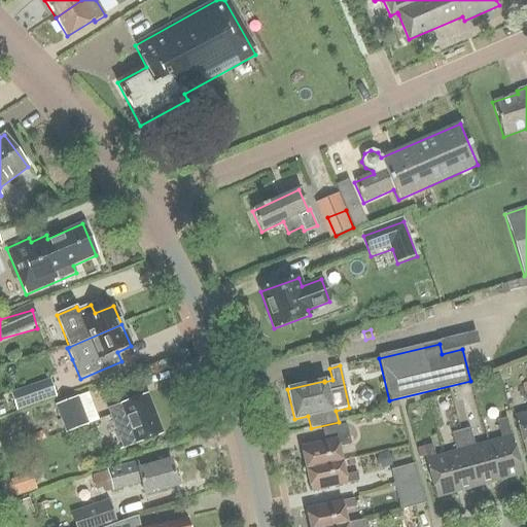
[(49,379),(10,393),(16,412),(56,398),(49,379)]
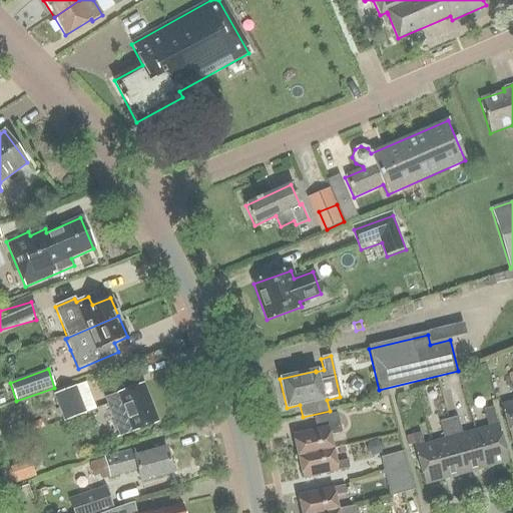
[(511,442),(512,441),(512,382),(510,383),(512,396),(512,401),(501,405),(511,442)]
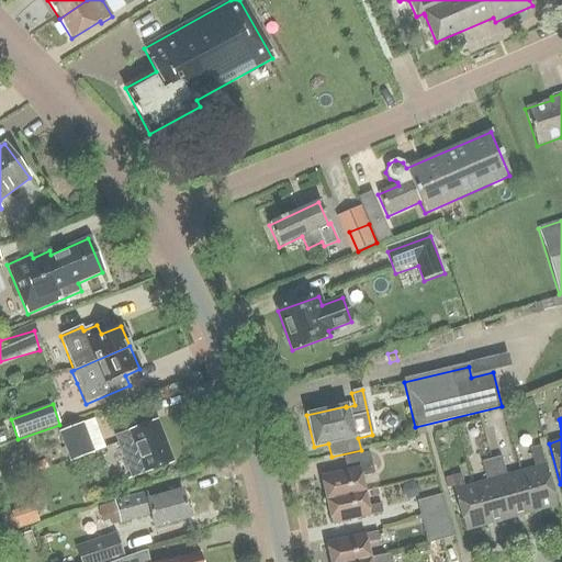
[(172,463),(156,422),(115,437),(132,479),(172,463)]
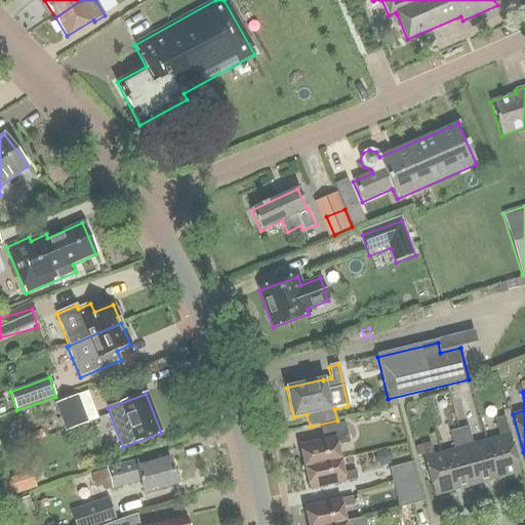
[(88,423),(78,396),(54,404),(65,432),(88,423)]
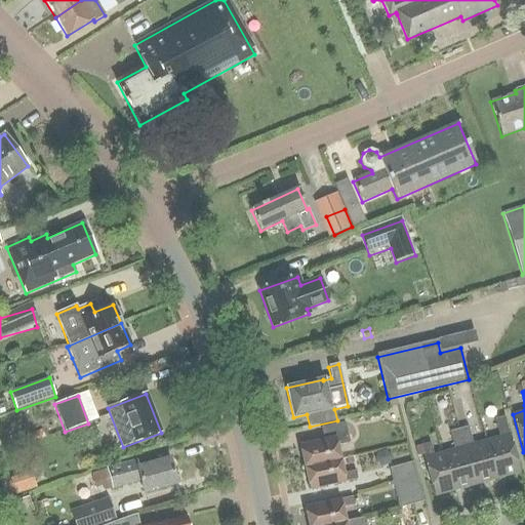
[(396,398),(388,400),(390,407),(398,405),(396,398)]
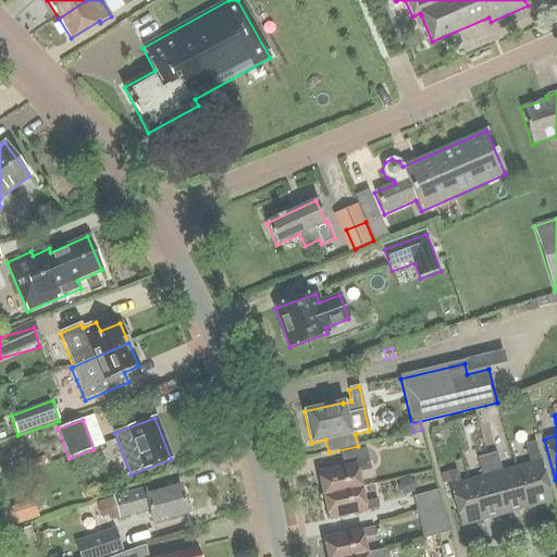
[(530,463),(515,468),(525,508),(552,500),(539,455),(534,442),(524,444),(530,463)]
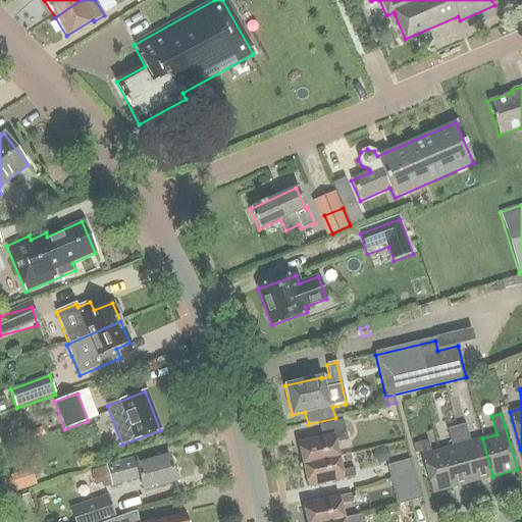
[(298,442),(303,465),(338,457),(335,442),(348,440),(343,420),(319,425),(321,437),(298,442)]
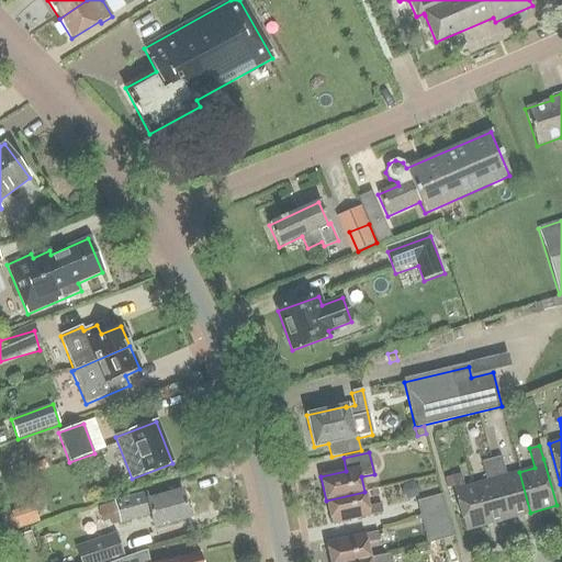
[(501,456),(492,459),(507,519),(530,513),(519,472),(506,475),(501,456)]
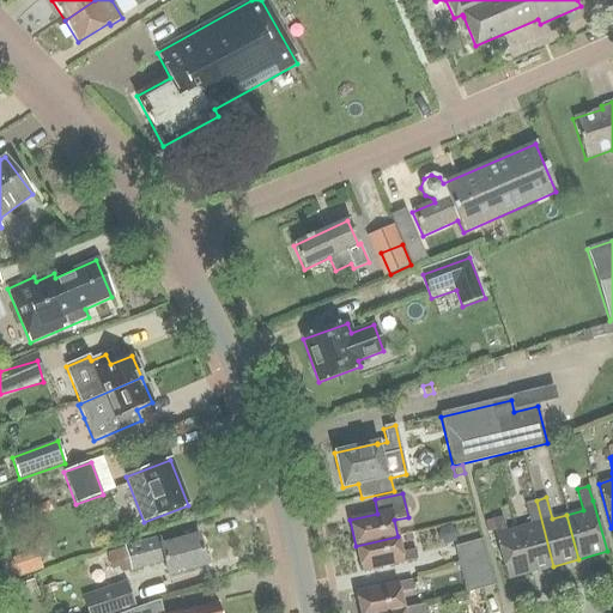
[(530,525),(519,528),(530,572),(553,566),(536,501),(525,504),(530,525)]
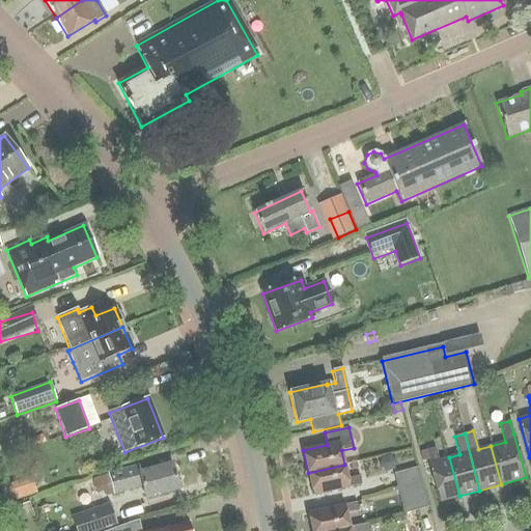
[(45,443),(42,435),(29,440),(32,448),(45,443)]
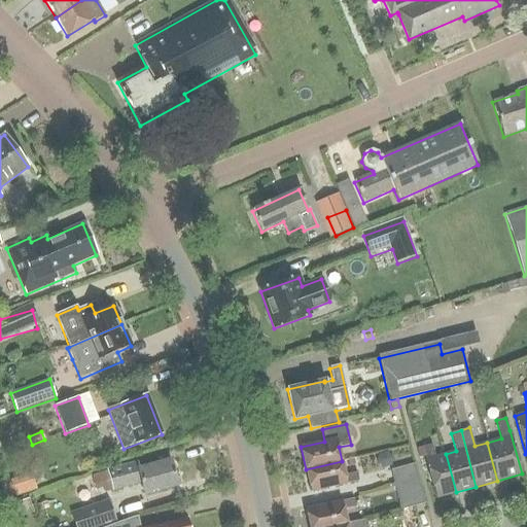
[(436,497),(456,492),(446,454),(435,457),(431,444),(422,447),(426,459),(425,459),(436,497)]
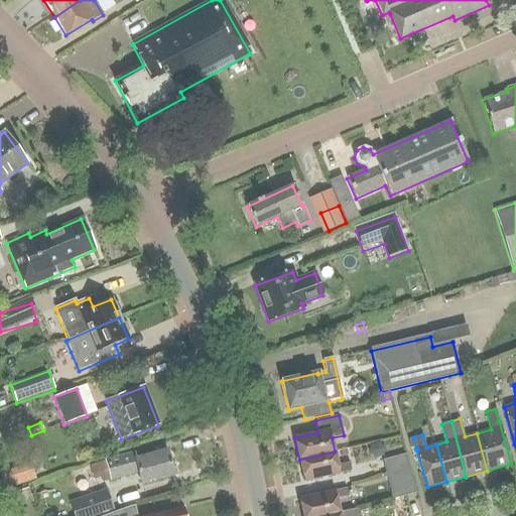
[(136,461),(134,453),(104,462),(109,482),(138,474),(141,485),(173,476),(167,452),(136,461)]
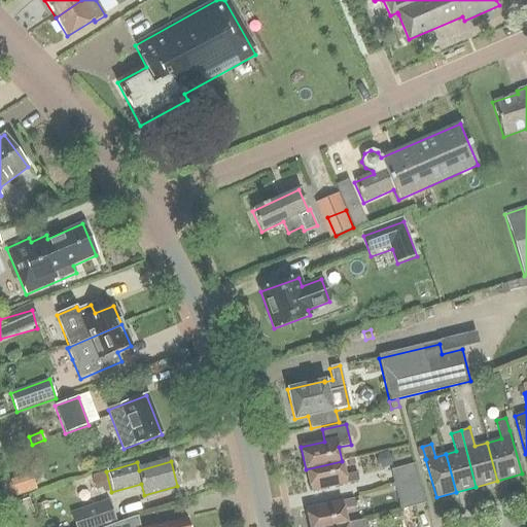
[(345,475),(342,461),(306,469),(310,491),(358,481),(356,472),(345,475)]
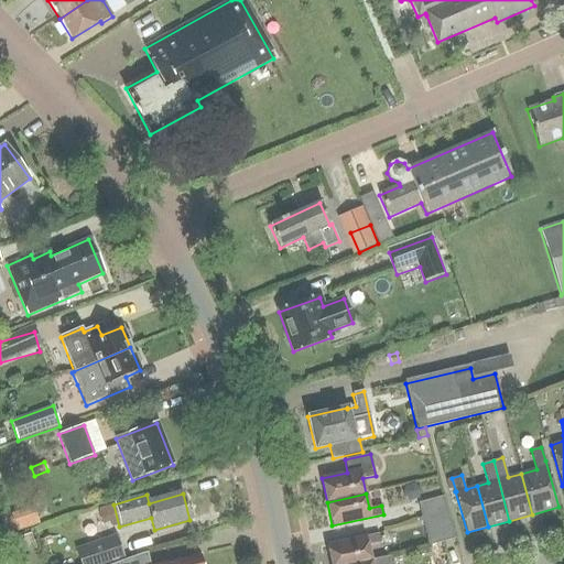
[(422,518),(447,511),(444,499),(419,506),(422,518)]
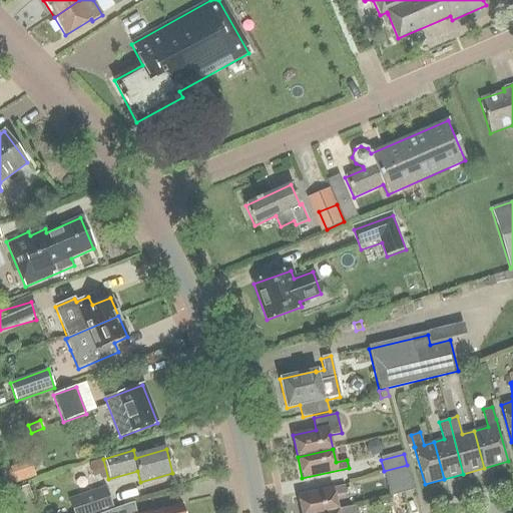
[(0,472),(6,487),(37,474),(30,455),(0,466),(0,472)]
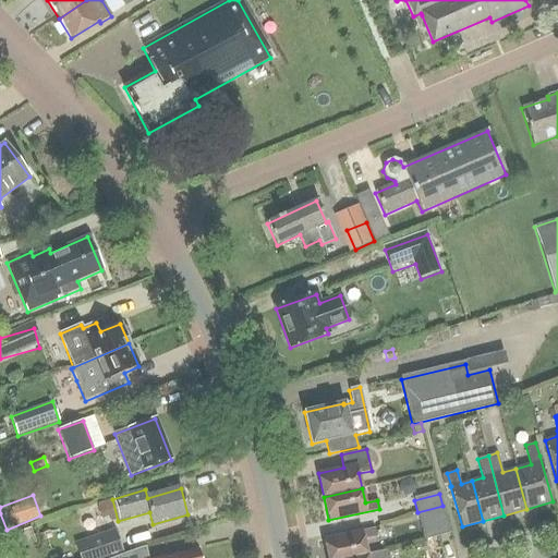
[(450,535),(443,506),(417,512),(425,542),(438,538),(450,535)]
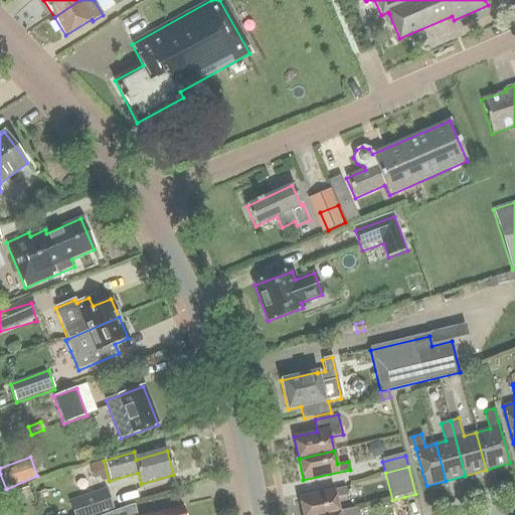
[(307,496),(299,497),(302,514),(323,514),(339,512),(336,498),(347,496),(346,487),(307,496)]
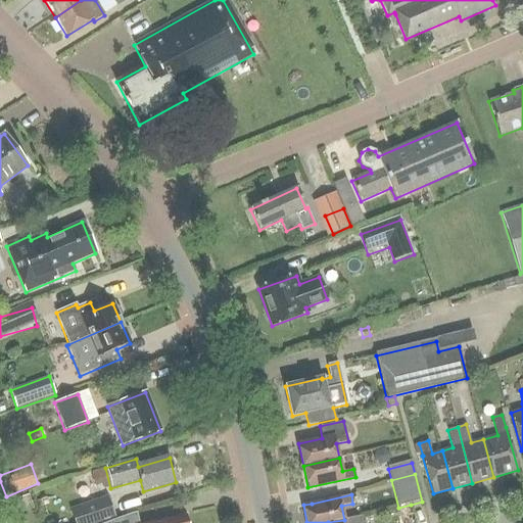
[(74,522),(104,522),(114,520),(107,496),(69,510),(74,522)]
